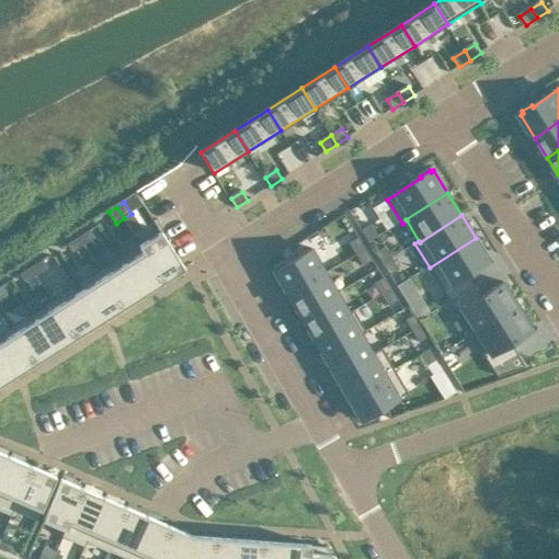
[(372,225),(363,231),(369,242),(379,236),(372,225)]
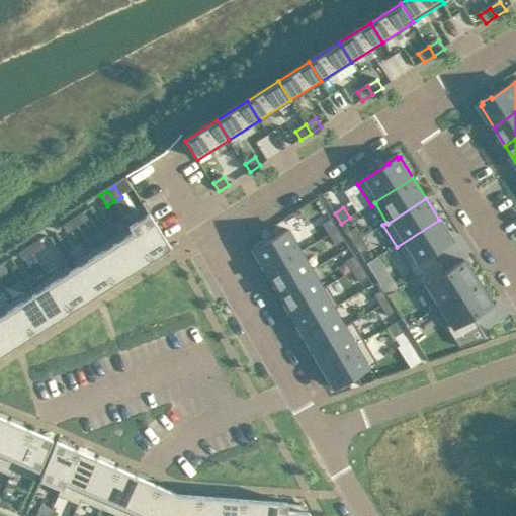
[(84,212),(74,220),(79,227),(89,221),(84,212)]
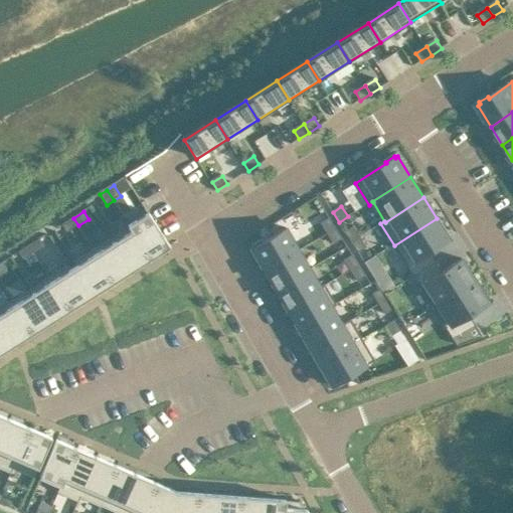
[(150,213),(129,225),(130,227),(133,231),(150,259),(151,260),(171,247),(150,213)]
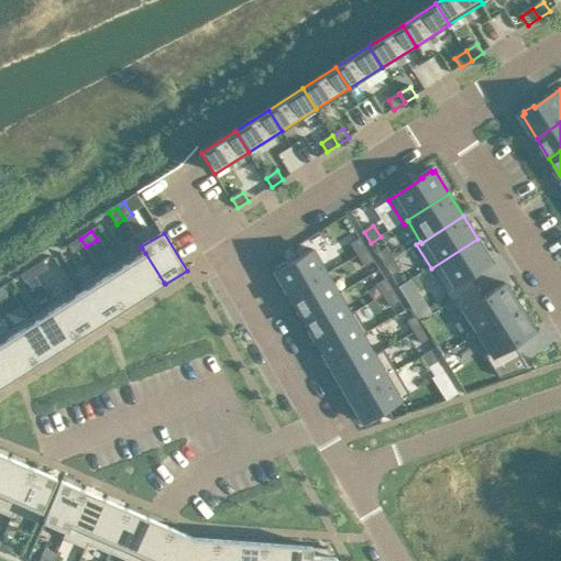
[(80,239),(69,245),(74,254),(86,246),(80,239)]
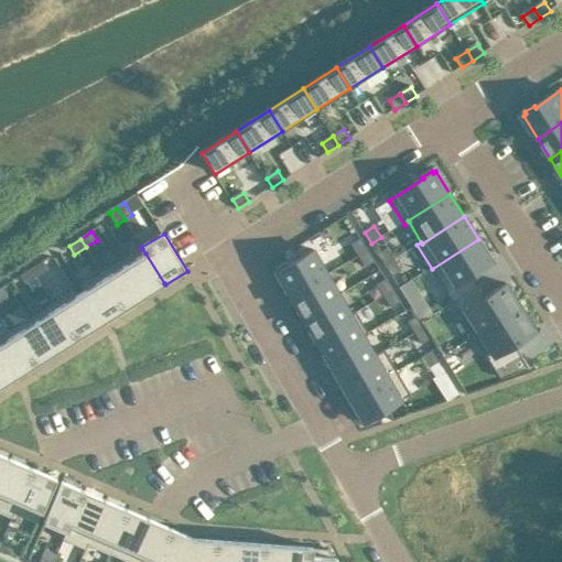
[(361,239),(353,246),(359,257),(369,251),(361,239)]
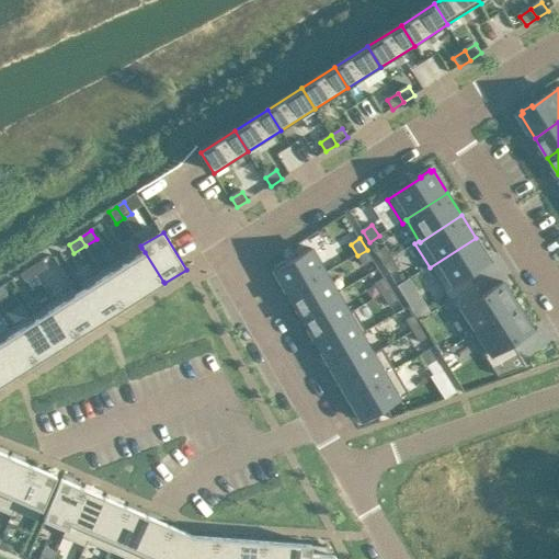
[(476,238),(430,267),(441,285),(452,301),(476,286),(468,275),(490,261),(476,238)]
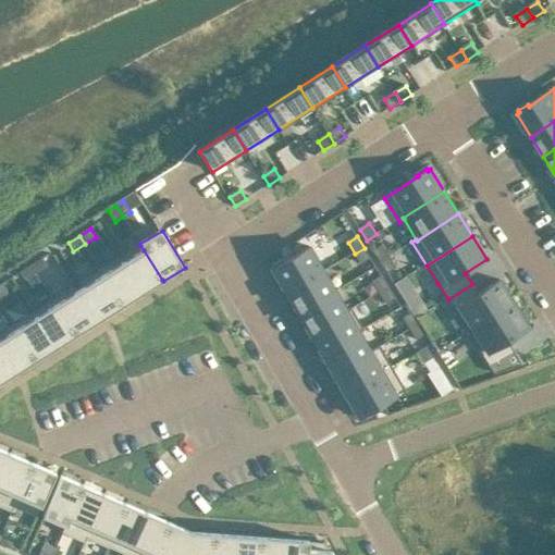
[(140,246),(121,258),(124,262),(143,292),(144,293),(163,281),(162,280),(144,250),(140,246)]
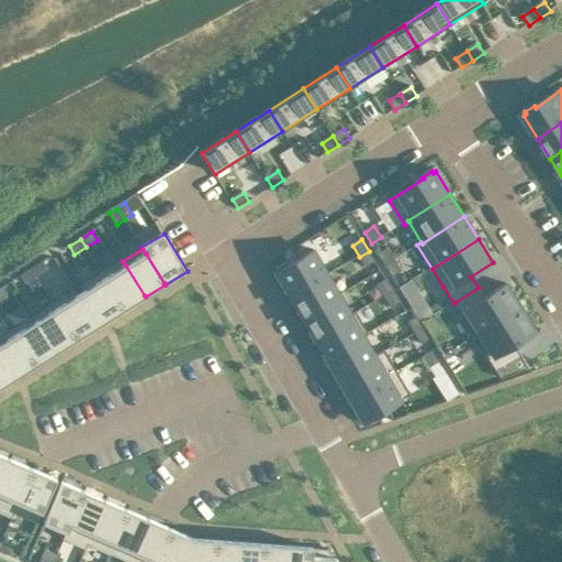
[(388,249),(379,255),(386,266),(396,260),(388,249)]
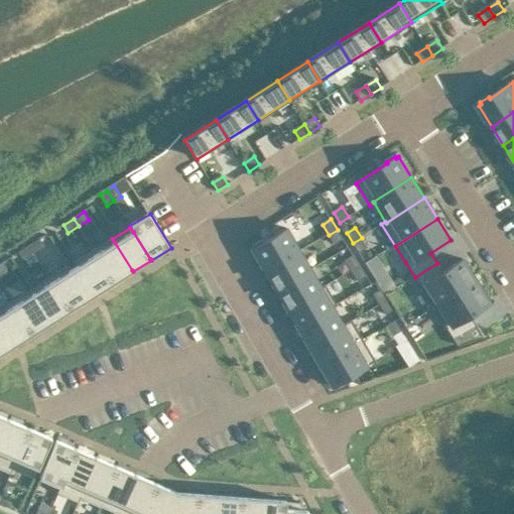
[(255,248),(253,250),(265,271),(300,251),(288,229),(264,243),(263,241),(254,247),(255,248)]
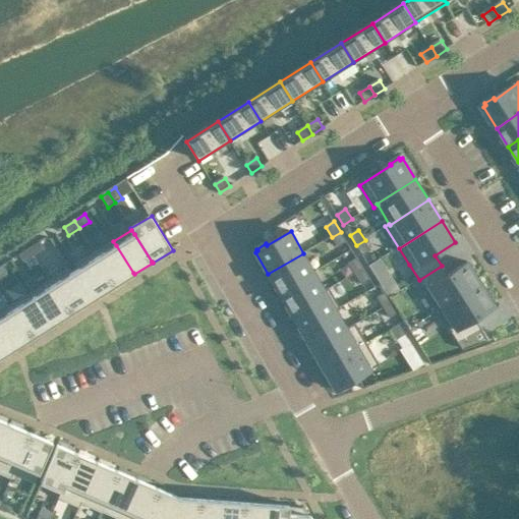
[(341,232),(332,237),(338,247),(347,242),(341,232)]
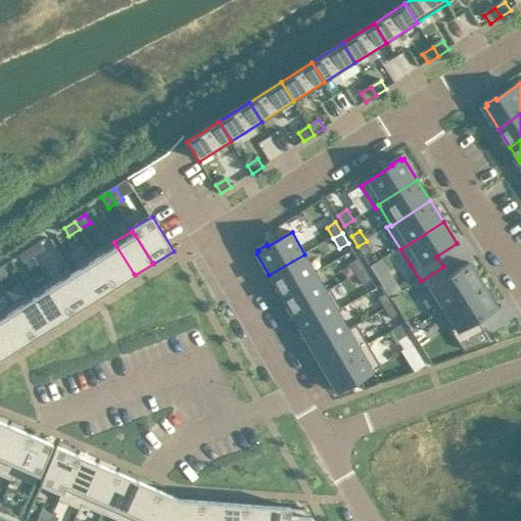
[(367,241),(358,246),(365,256),(373,251),(367,241)]
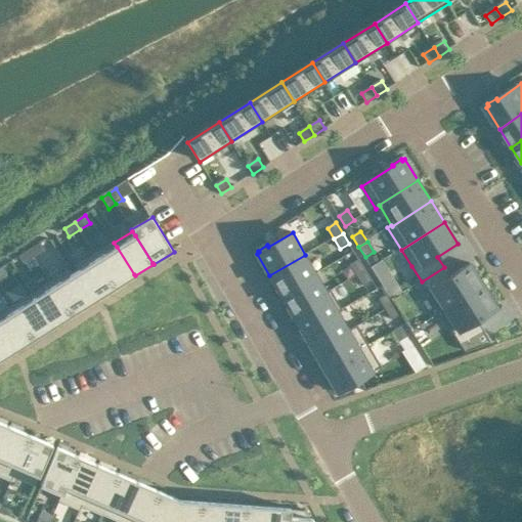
[(114,243),(95,255),(98,259),(116,287),(117,288),(135,275),(134,274),(117,247),(114,243)]
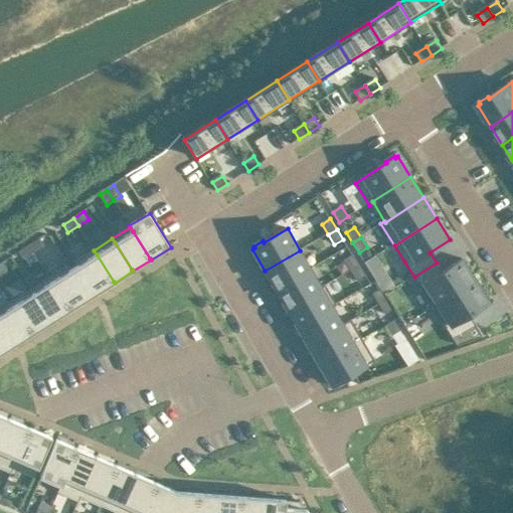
[(40,239),(30,245),(34,253),(45,246),(40,239)]
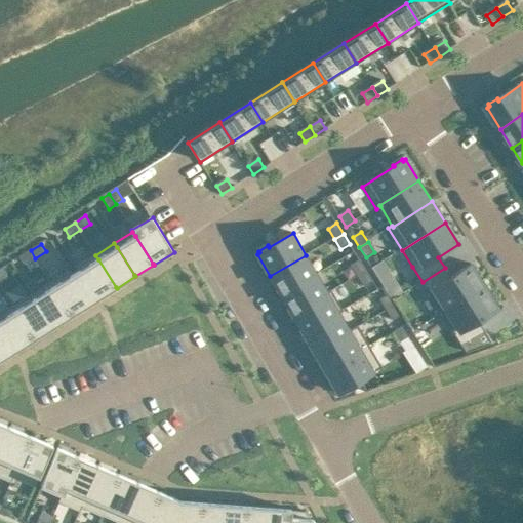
[(31,250),(19,257),(25,265),(35,258),(31,250)]
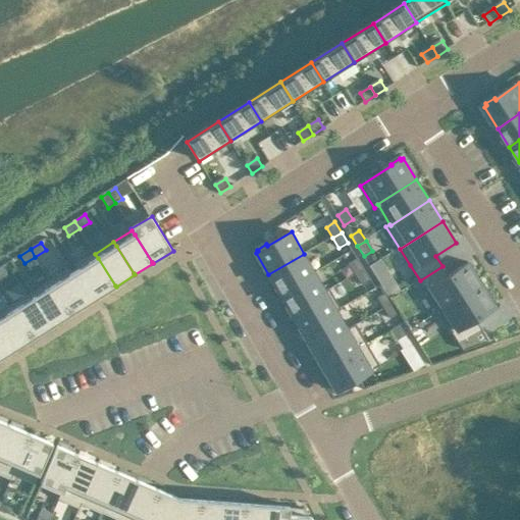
[(95,254),(75,266),(78,270),(75,271),(94,301),(116,287),(115,286),(98,258),(95,254)]
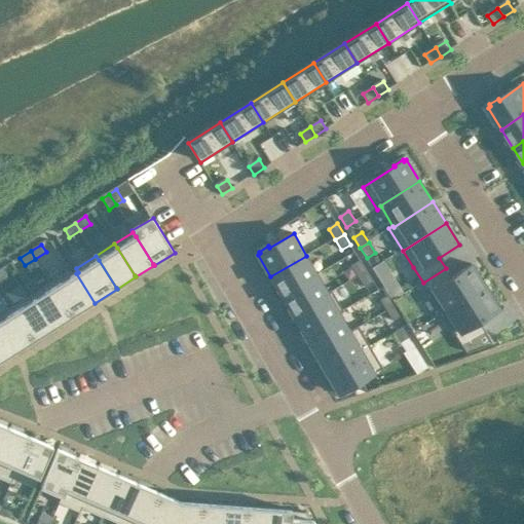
[(306,256),(270,276),(282,296),(317,275),(306,256)]
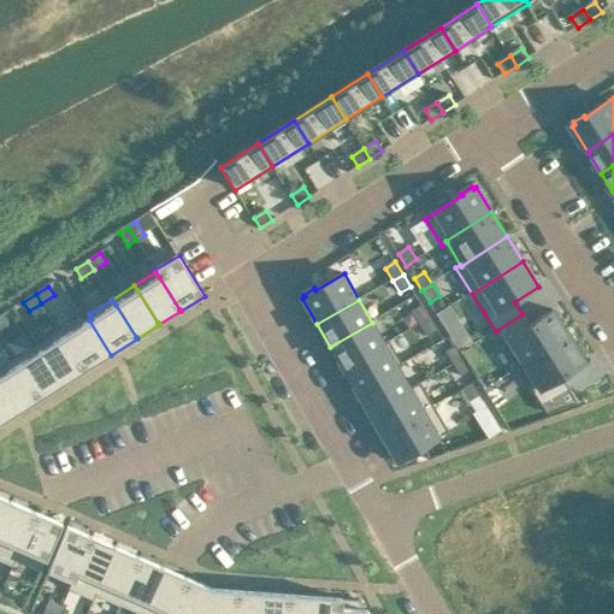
[(423,306),(413,312),(420,325),(431,319),(423,306)]
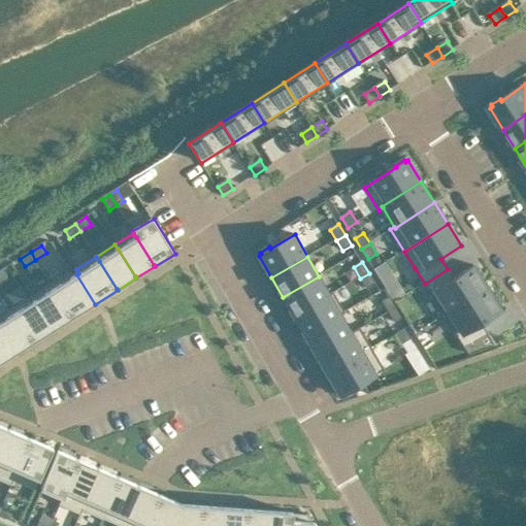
[(448,269),(425,284),(445,316),(489,288),(474,266),(454,280),(448,269)]
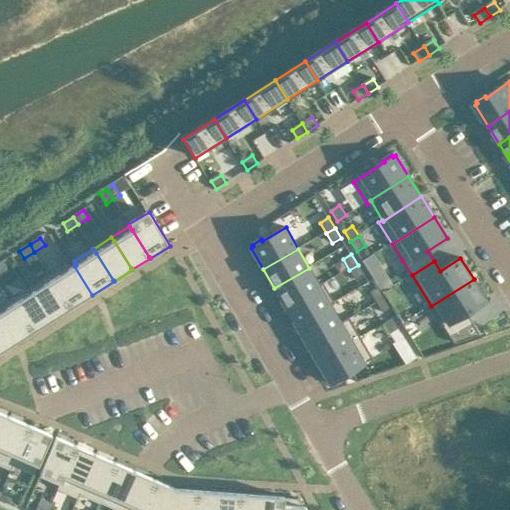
[(3,261),(0,262),(0,273),(8,268),(3,261)]
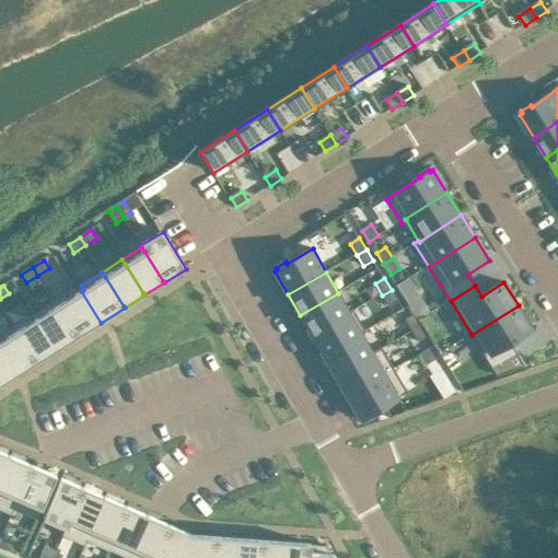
[(76,289),(55,302),(57,306),(77,336),(77,337),(101,323),(81,291),(78,293),(76,289)]
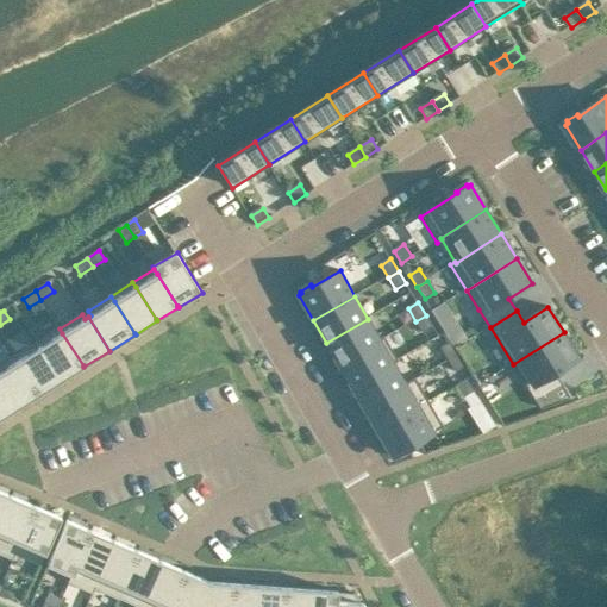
[(426,315),(415,321),(424,332),(433,326),(426,315)]
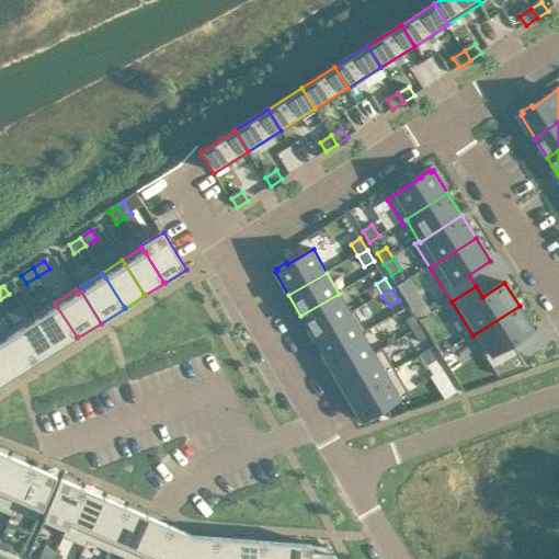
[(339,294),(300,316),(312,337),(351,315),(351,312),(339,294)]
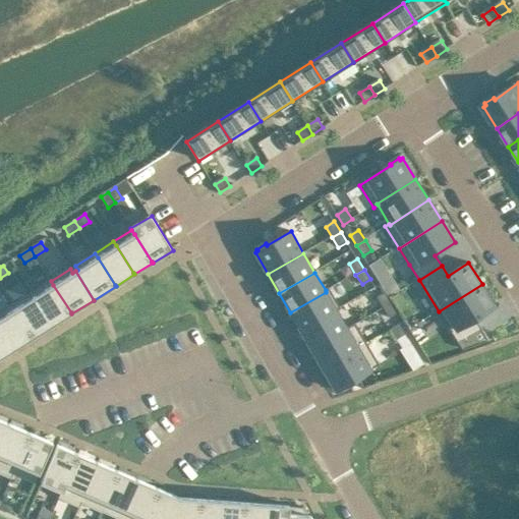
[(394,280),(384,287),(390,297),(400,291),(394,280)]
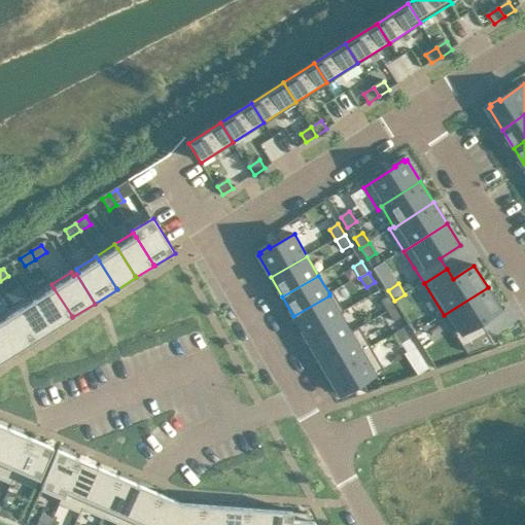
[(51,284),(32,295),(35,301),(53,328),(54,329),(72,317),(72,316),(54,288),(51,284)]
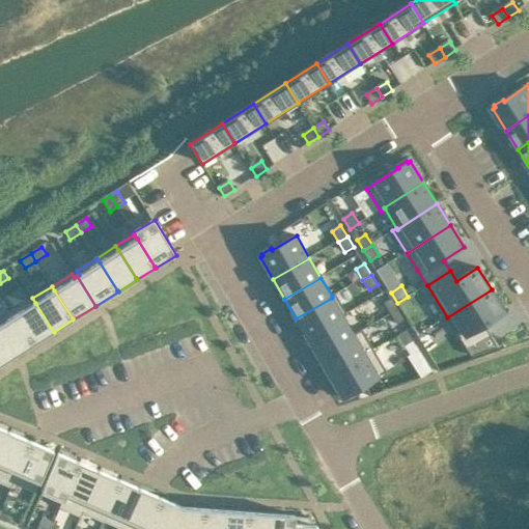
[(492,289),(447,317),(472,357),(498,347),(491,336),(483,325),(505,311),(492,289)]
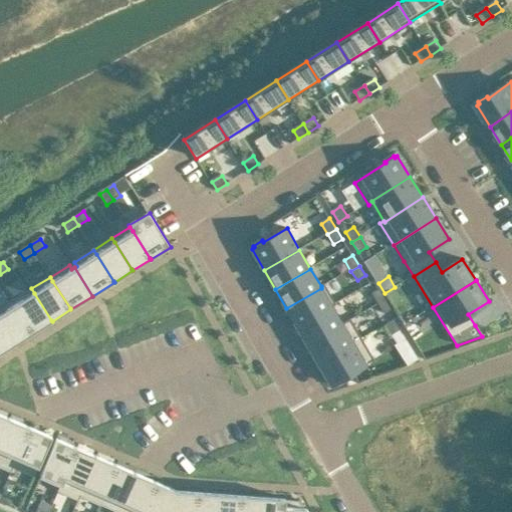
[(321,288),(286,308),(297,326),(332,306),(332,307),(337,304),(325,284),(321,286),(321,288)]
